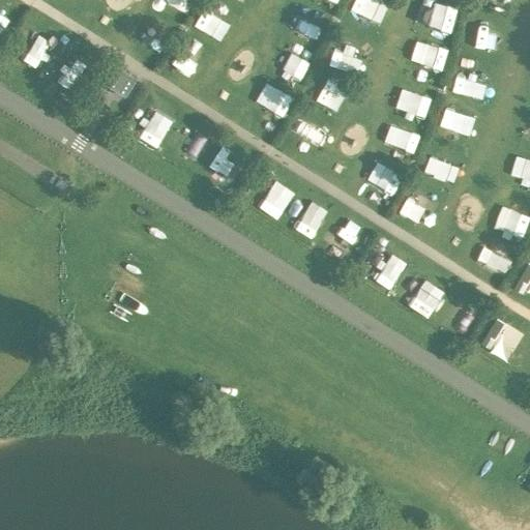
[(163,0),(163,2),(185,11),(189,0),(163,0)]
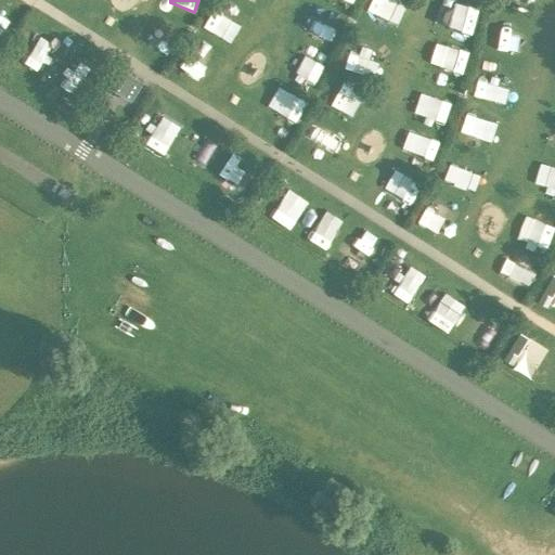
[(465,8),(461,29),(475,33),(479,11),(465,8)]
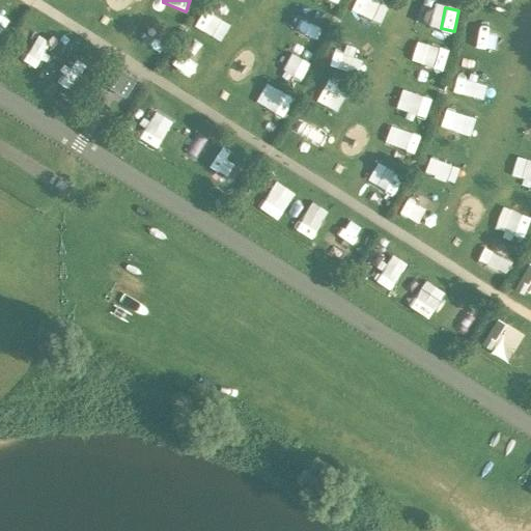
[(308,10),(304,31),(325,35),(329,15),(308,10)]
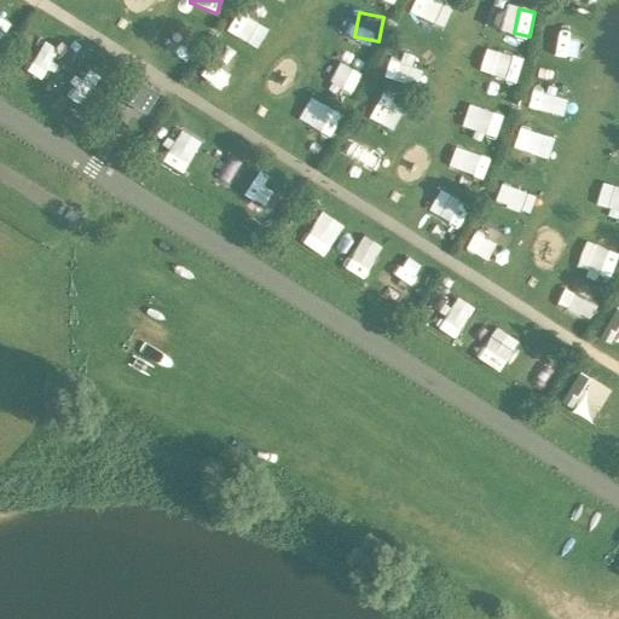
[(568,58),(578,28),(553,21),(544,50),(568,58)]
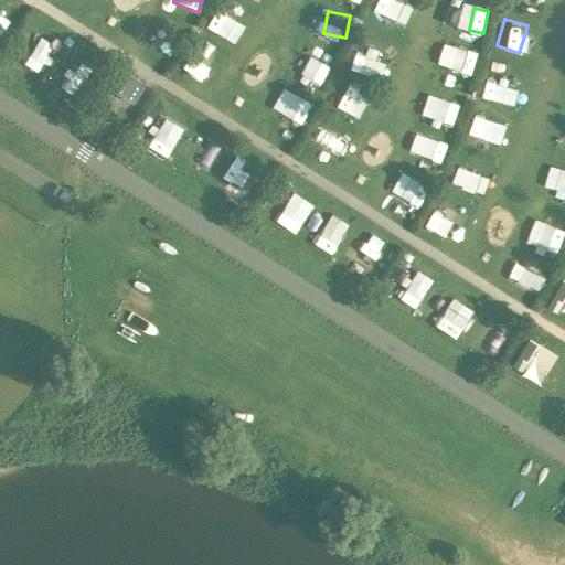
[(385,72),(397,44),(365,30),(353,57),(385,72)]
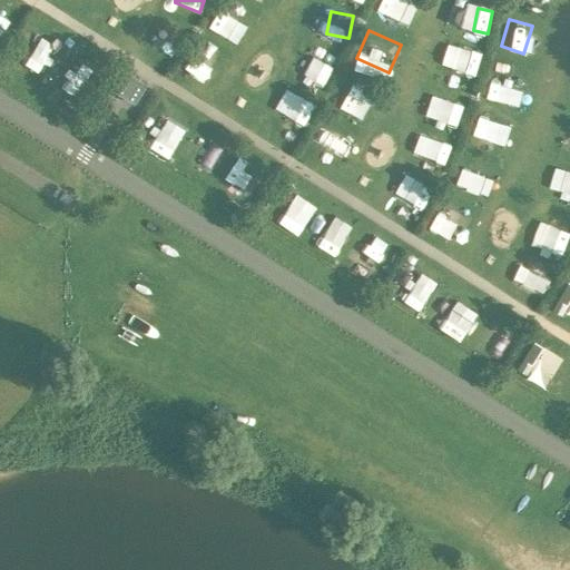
[(36,75),(50,46),(25,32),(10,62),(36,75)]
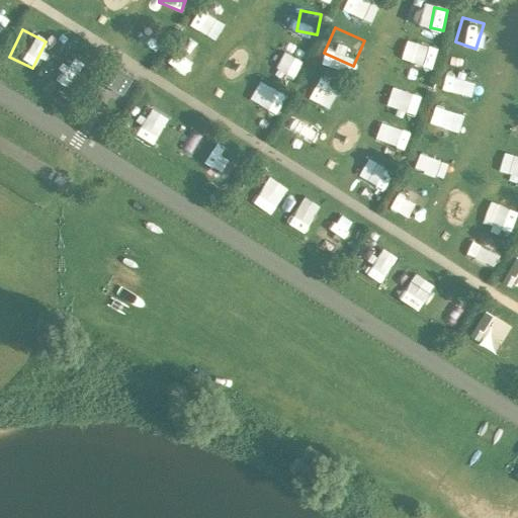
[(417,45),(410,64),(429,71),(436,52),(417,45)]
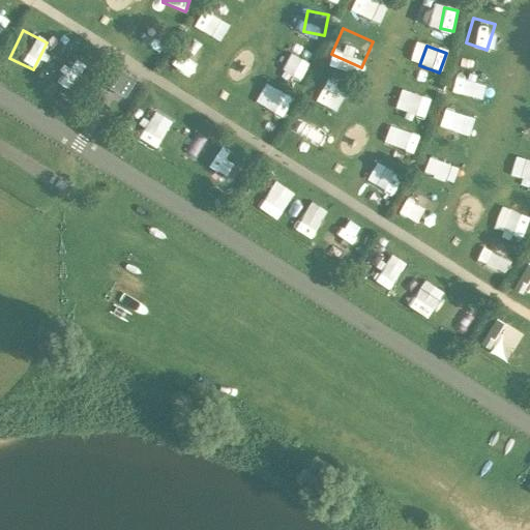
[(302,83),(308,59),(288,54),(282,78),(302,83)]
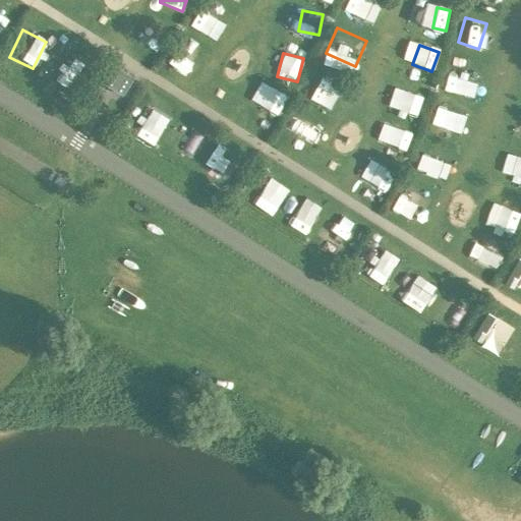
[(62,57),(50,76),(69,89),(81,70),(62,57)]
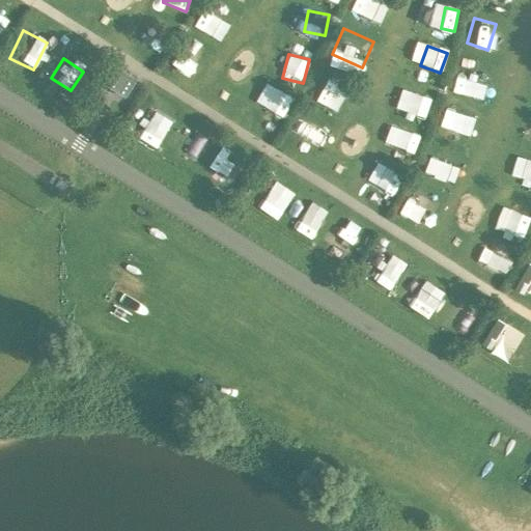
[(456,67),(454,88),(483,91),(486,72),(456,67)]
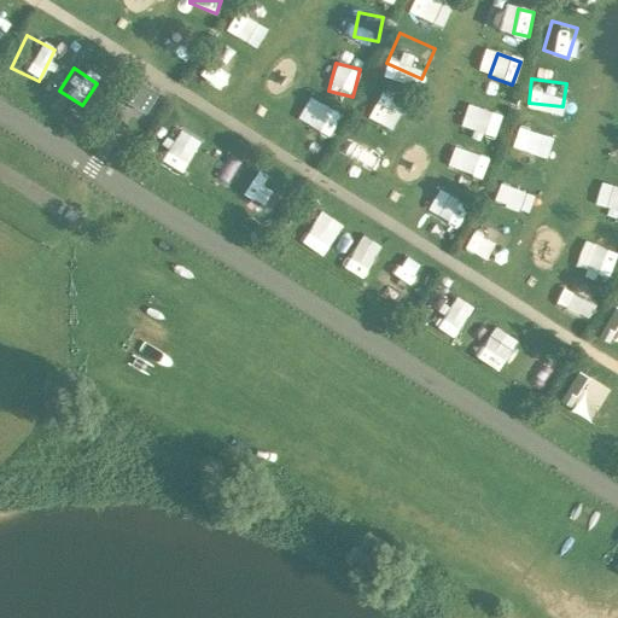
[(153,95),(134,83),(123,99),(143,111),(153,95)]
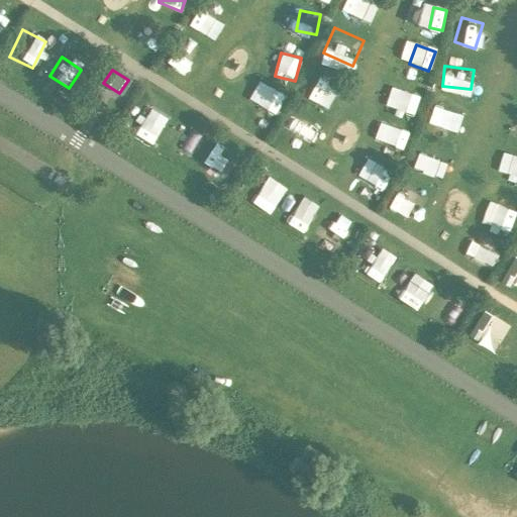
[(302,94),(321,105),(332,86),(313,76),(302,94)]
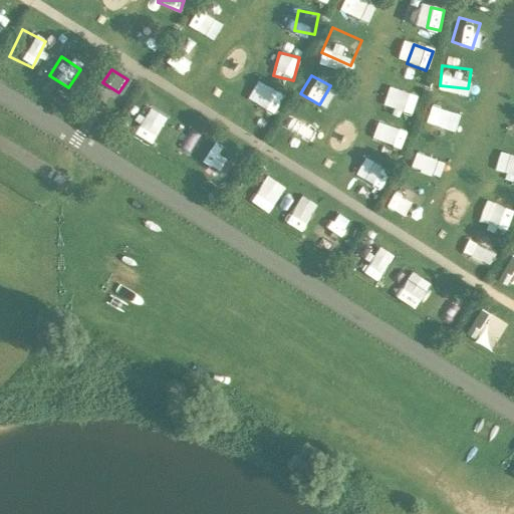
[(267,87),(256,107),(272,116),(284,97),(267,87)]
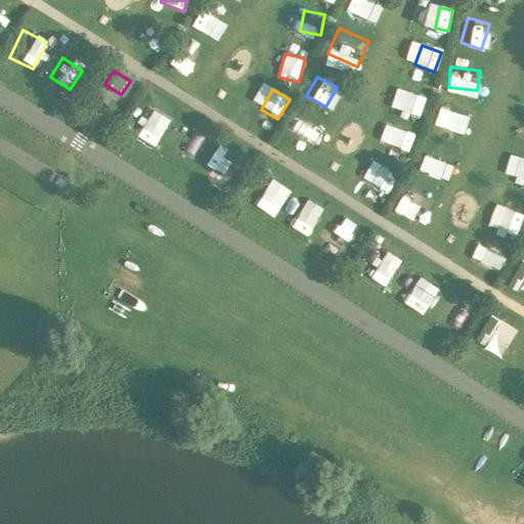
[(399,112),(421,117),(426,94),(404,90),(399,112)]
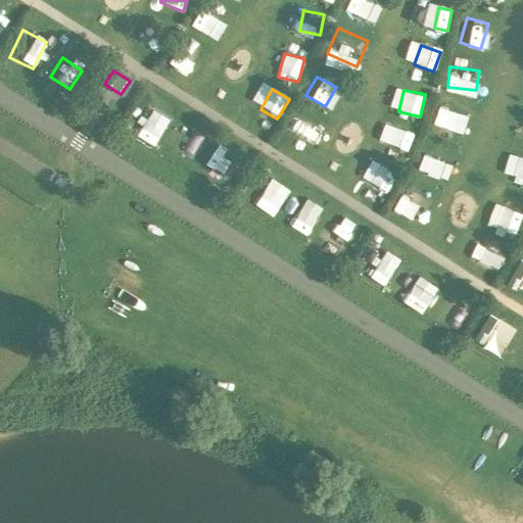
[(436,122),(445,125),(452,107),(442,104),(436,122)]
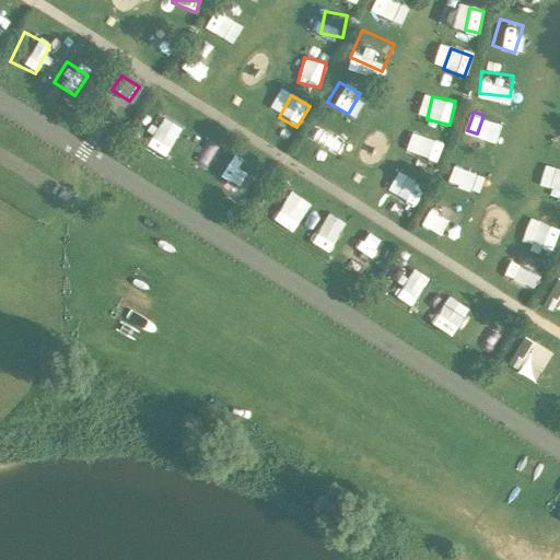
[(149,143),(170,156),(189,126),(167,113),(149,143)]
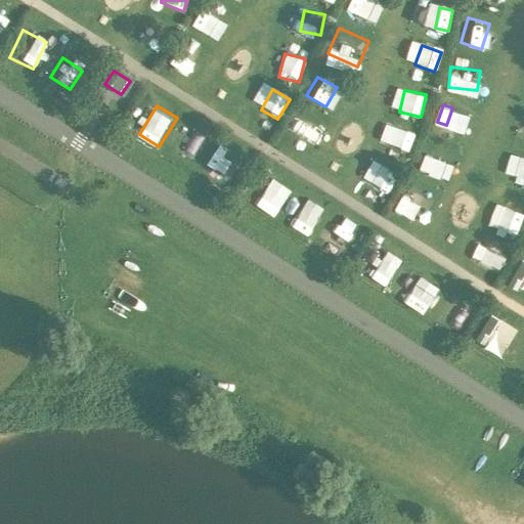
[(292,118),(280,140),(300,150),(311,128),(292,118)]
